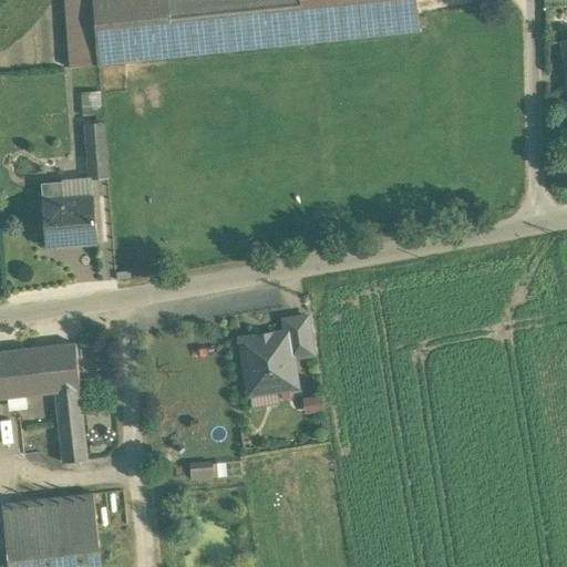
[(63,0),(71,68),(98,65),(91,0),(63,0)]
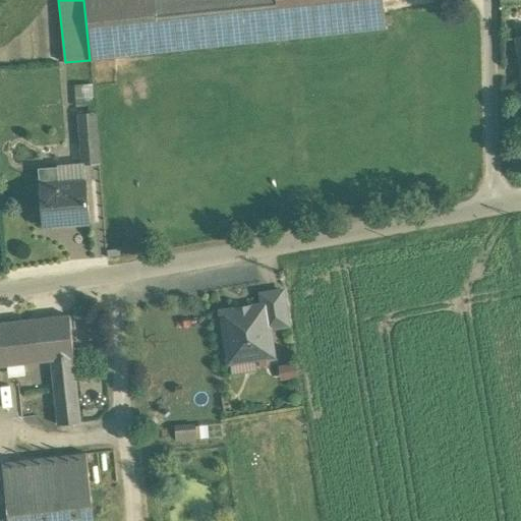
[(243,0),(84,0),(90,59),(247,43),(244,13),(243,0)]
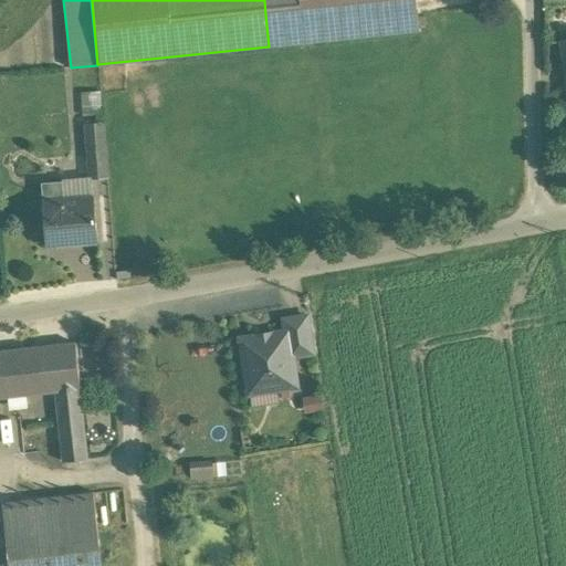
[(264,0),(265,14),(398,0),(264,0)]
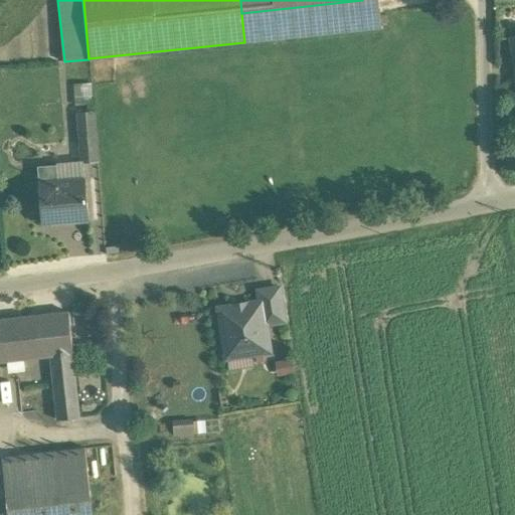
[(377,0),(362,0),(241,13),(244,42),(381,28),(377,0)]
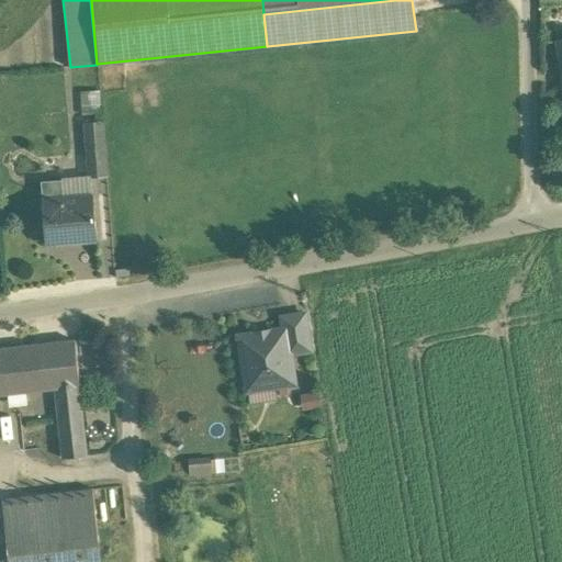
[(85,90),(86,108),(102,108),(101,89),(85,90)]
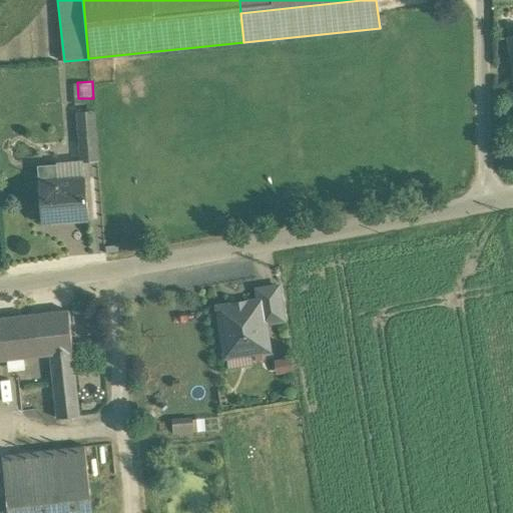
[(92,110),(77,112),(79,136),(94,135),(92,110)]
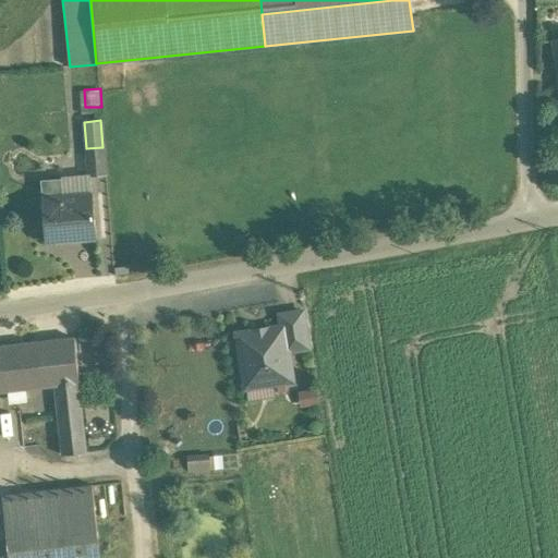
[(102,147),(86,148),(88,176),(89,176),(106,174),(102,147)]
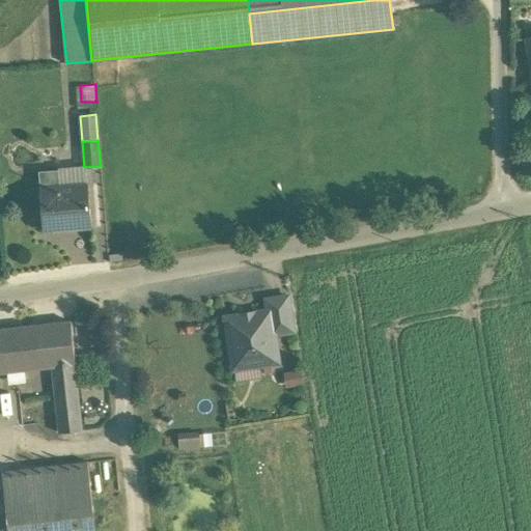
[(84,167),(38,172),(44,231),(63,229),(63,225),(88,224),(88,228),(91,228),(87,185),(85,167),(84,167)]
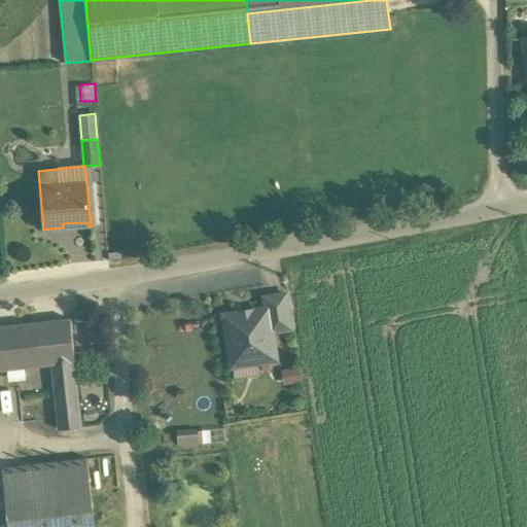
[(286,293),(264,297),(266,309),(267,309),(271,331),(291,328),(286,293)]
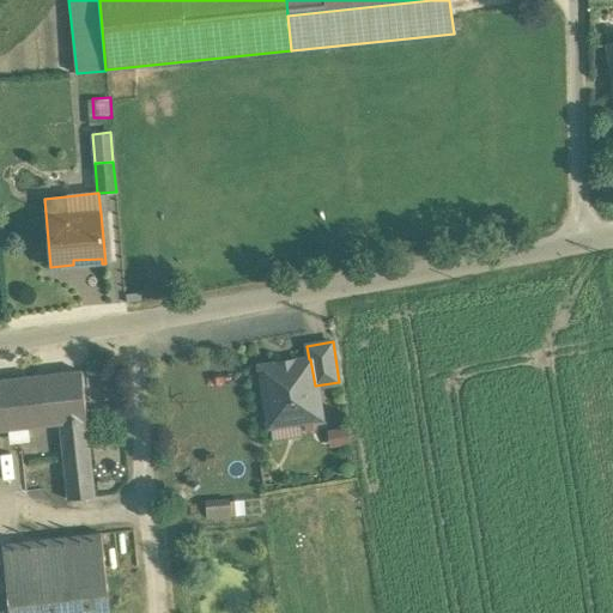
[(309,359),(261,368),(265,390),(262,394),(263,401),(267,405),(269,425),(320,417),(315,386),(310,359),(309,359)]
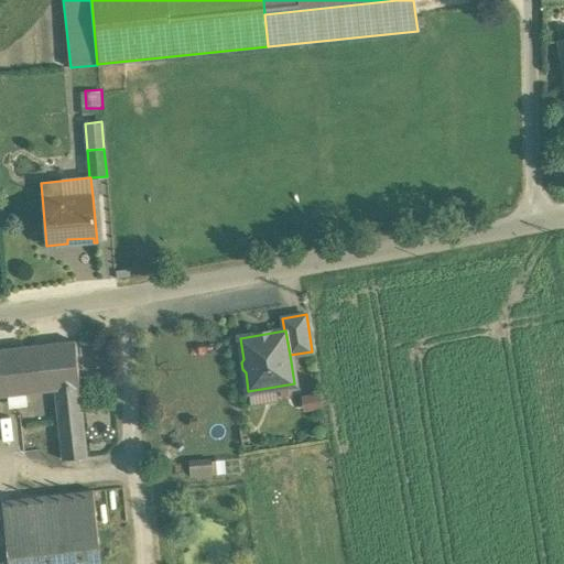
[(75,342),(0,349),(0,396),(55,390),(79,387),(75,342)]
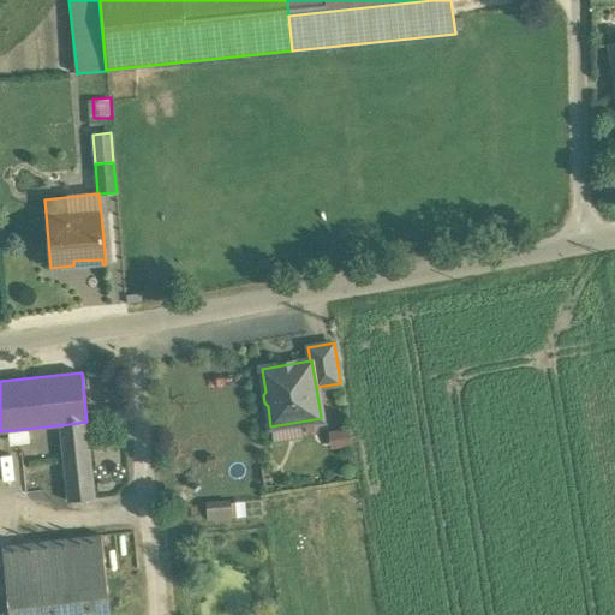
[(87,422),(60,425),(69,501),(95,499),(87,422)]
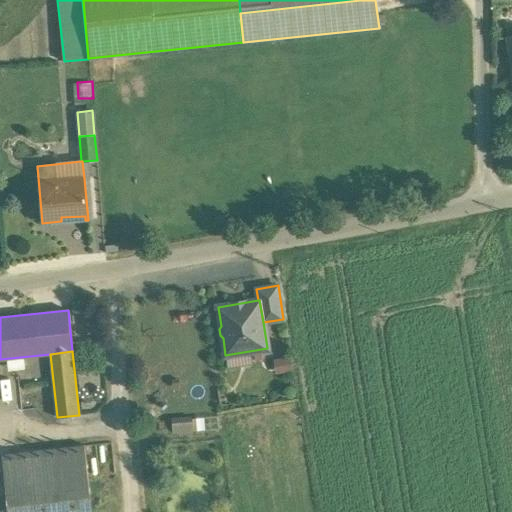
[(176,422),(176,431),(198,430),(197,420),(176,422)]
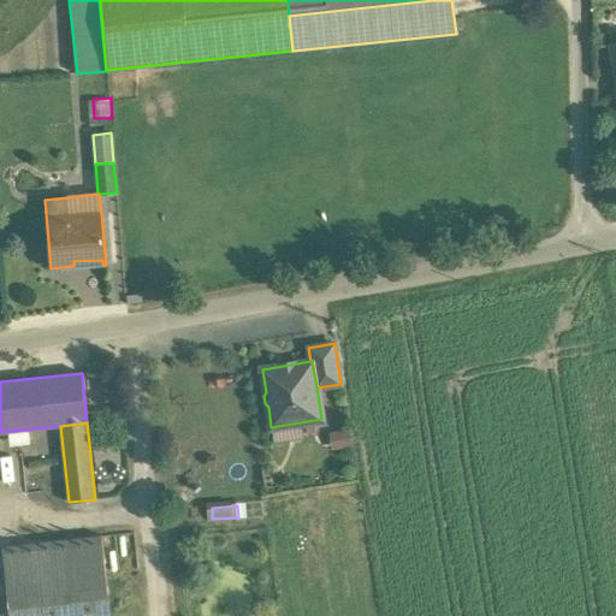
[(108,615),(101,537),(3,548),(10,615),(108,615)]
